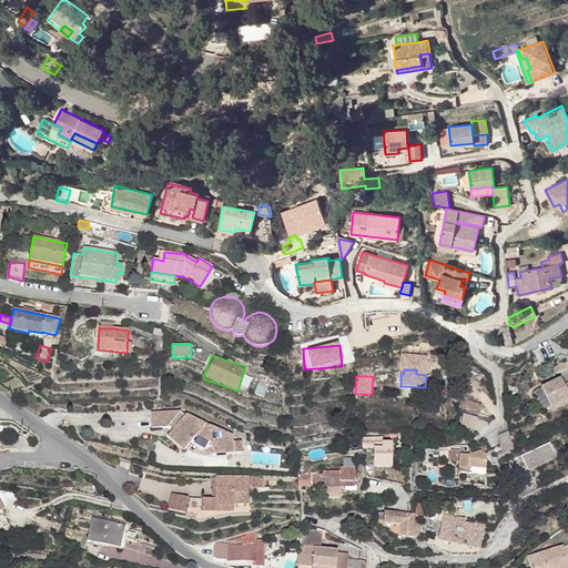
[(567,383),(564,385),(560,378),(541,387),(550,407),(567,398),(567,383)]
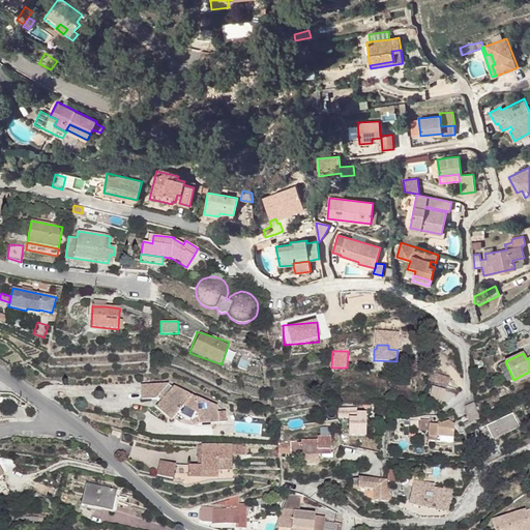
[(529,372),(513,380),(516,384),(529,376),(529,372)]
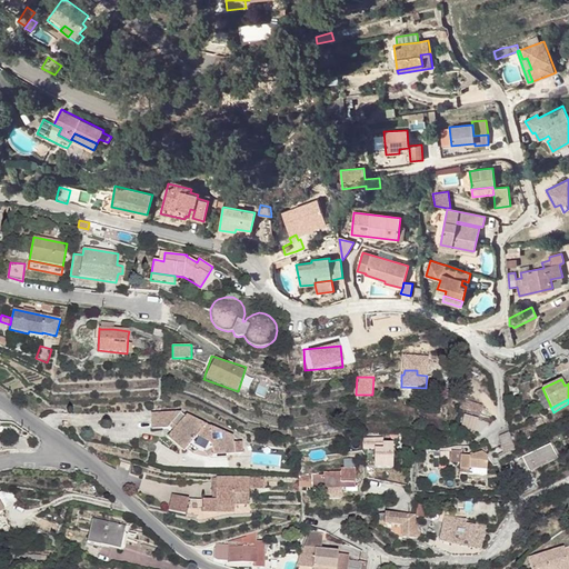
[(482,406),(462,400),(460,409),(480,415),(482,406)]
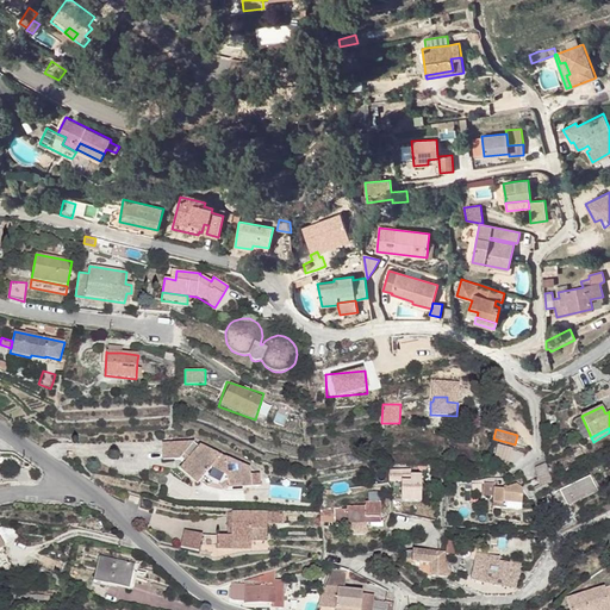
[(222,454),(200,443),(198,446),(194,442),(194,441),(162,442),(162,460),(179,459),(181,458),(185,454),(188,456),(185,461),(180,468),(198,484),(212,466),(217,460),(226,466),(226,474),(228,485),(229,486),(229,487),(261,485),(260,473),(250,474),(249,466),(222,454)]
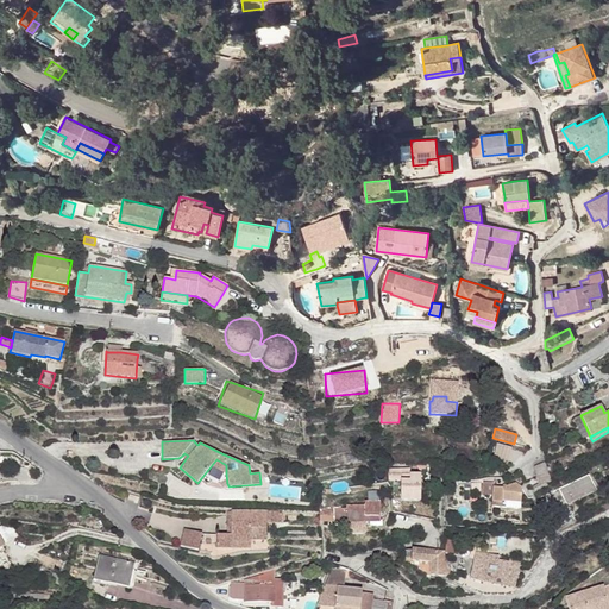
[(493,458),(507,463),(512,446),(498,443),(493,458)]
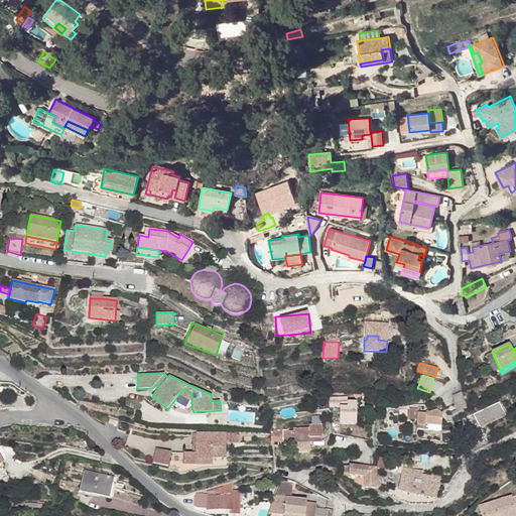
[(191,394),(183,389),(179,394),(191,401),(191,394)]
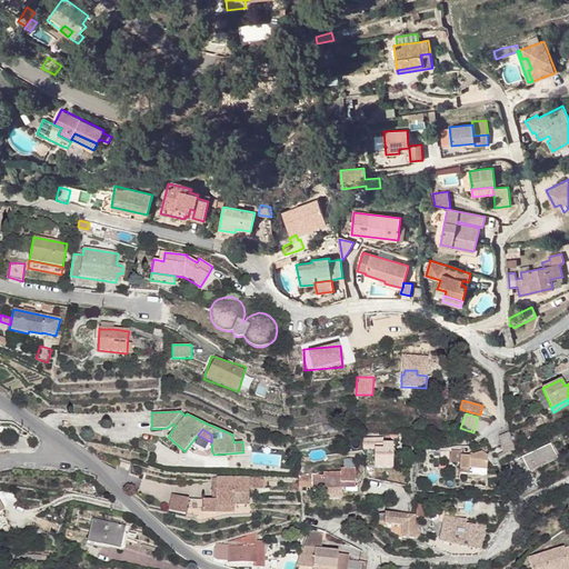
[(568,437),(565,430),(551,436),(555,442),(568,437)]
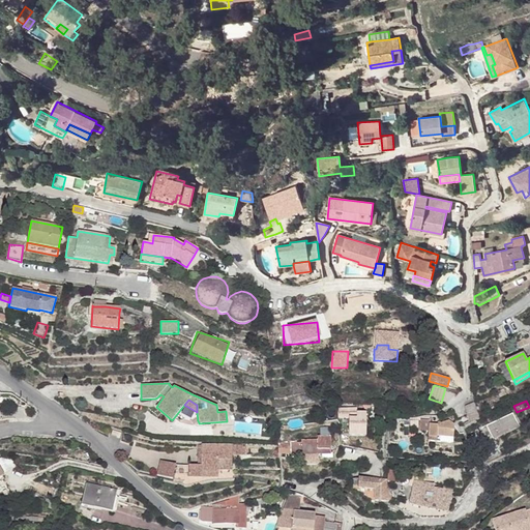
[(477,412),(474,403),(469,405),(471,411),(472,414),(477,412)]
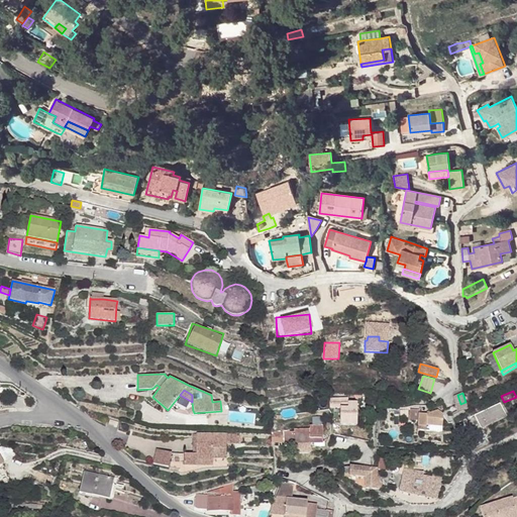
[(347,398),(330,398),(330,408),(348,407),(347,398)]
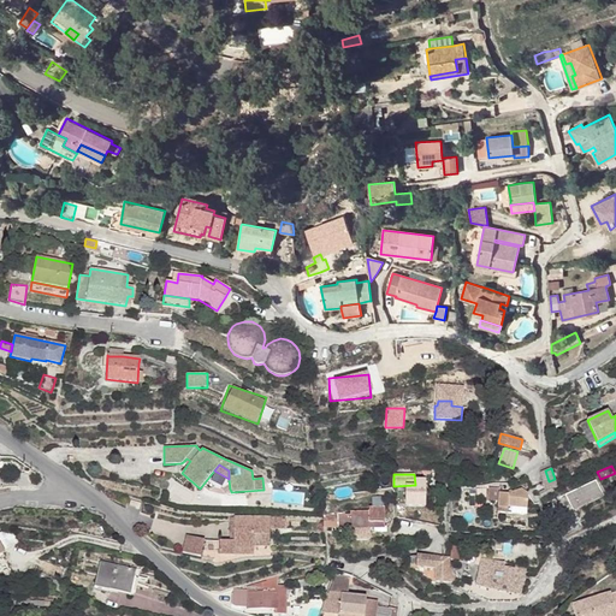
[(564,514),(564,515),(604,497),(596,480),(582,486),(581,484),(555,495),(564,514)]
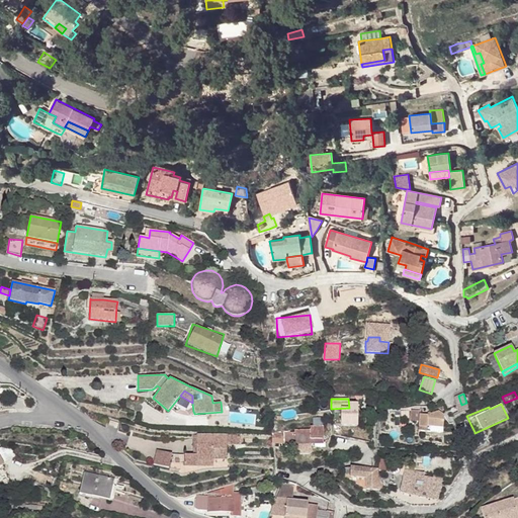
[(409,423),(417,422),(417,410),(409,410),(409,423)]
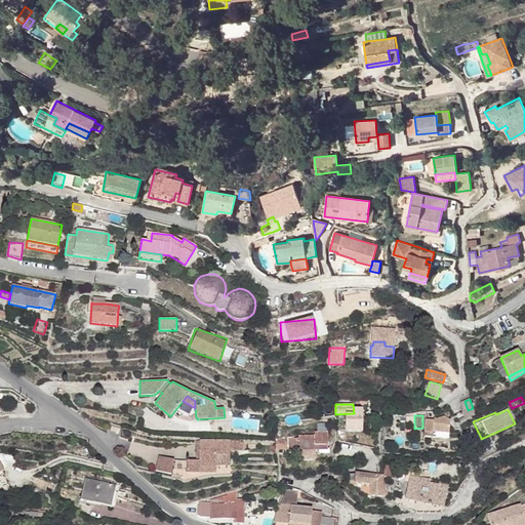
[(449,422),(444,417),(433,421),(425,420),(423,438),(448,440),(449,422)]
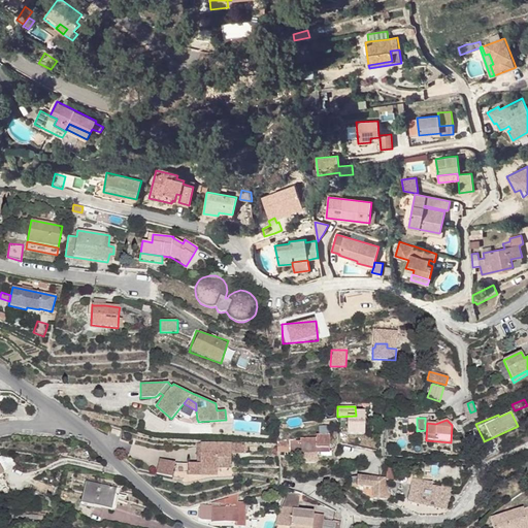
[(317,438),(300,438),(300,441),(290,441),(290,452),(330,452),(330,435),(317,435),(317,438)]
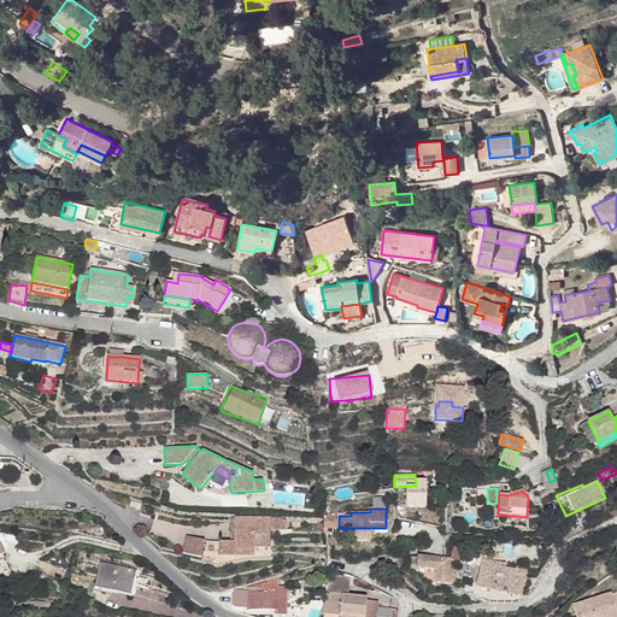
[(339,528),(339,516),(339,515),(324,516),(324,528),(339,528)]
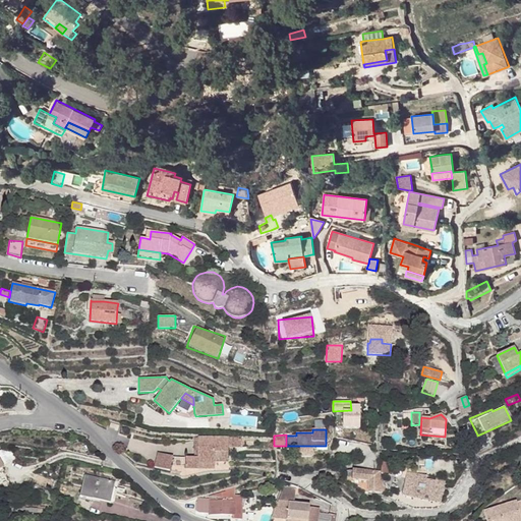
[(477,436),(477,435),(467,440),(472,452),(482,447),(477,436)]
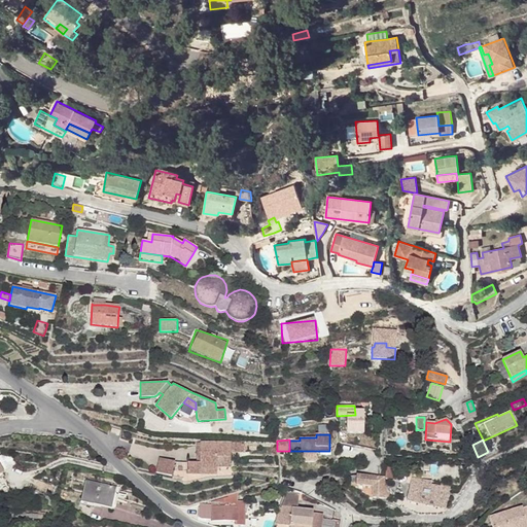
[(231,443),(197,442),(197,453),(200,453),(200,462),(197,462),(187,462),(187,475),(200,475),(200,470),(217,471),(217,466),(231,467),(231,443)]
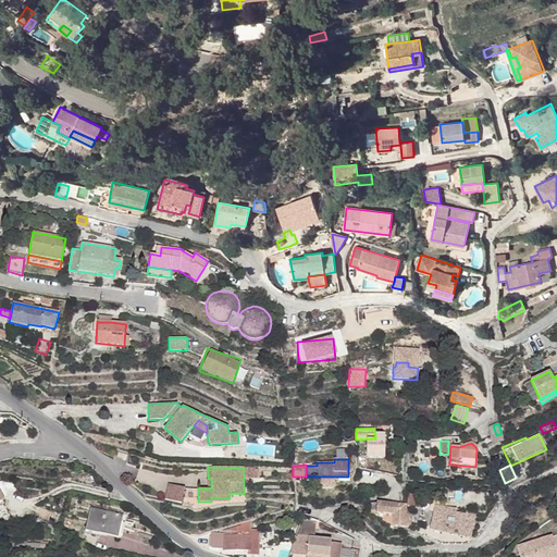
[(258,468),(244,468),(244,479),(259,478),(258,468)]
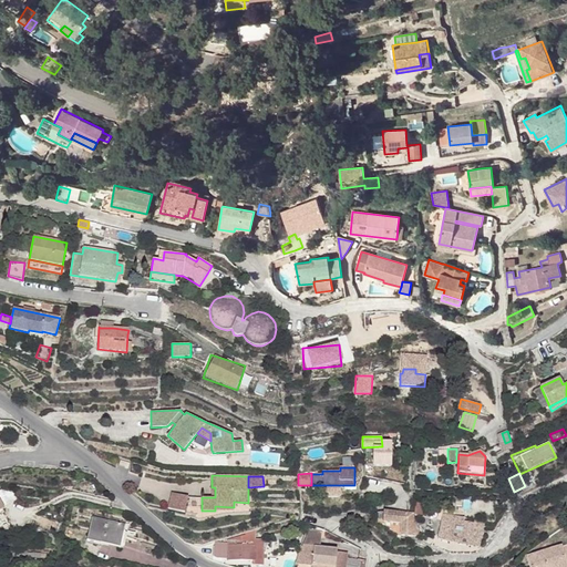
[(188,496),(171,493),(167,508),(184,513),(188,496)]
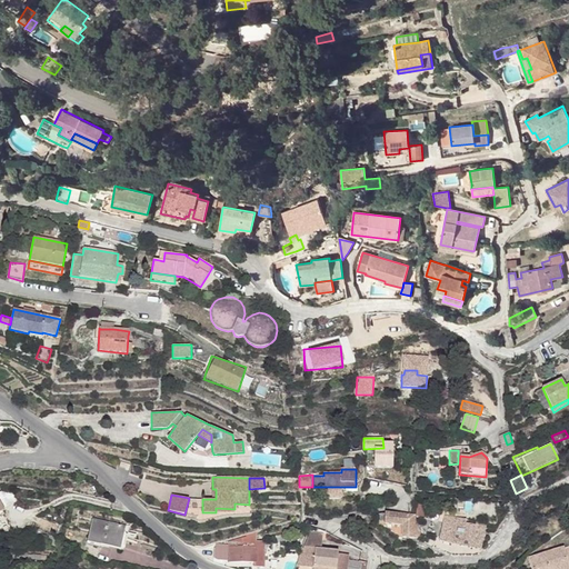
[(430,507),(417,505),(416,513),(416,515),(417,517),(428,520),(430,507)]
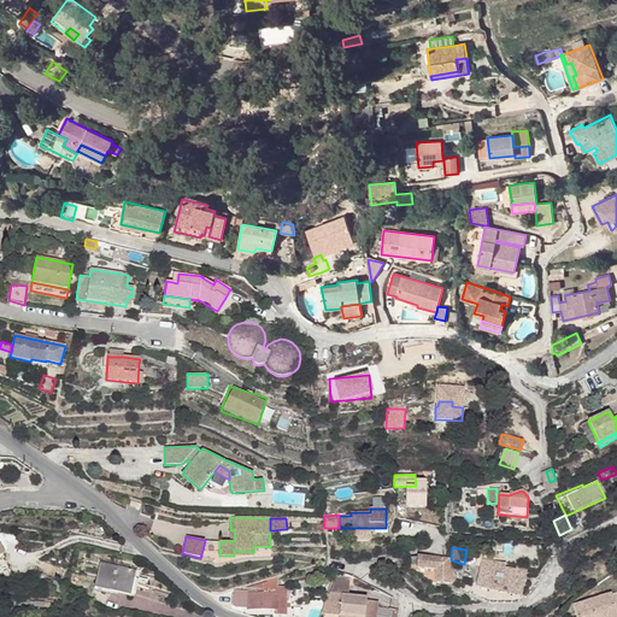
[(451,558),(417,556),(417,568),(436,570),(435,583),(448,585),(456,582),(452,569),(452,560),(451,558)]
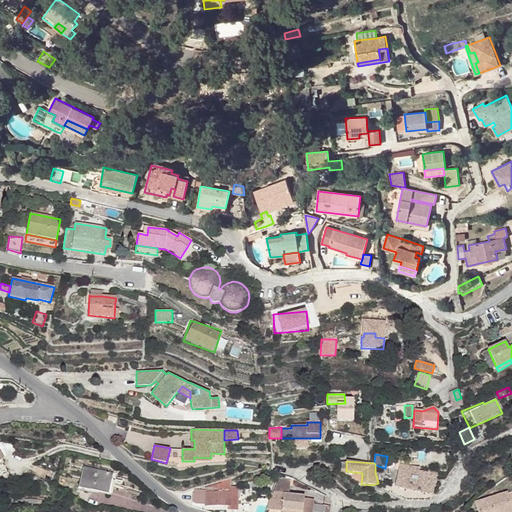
[(418,472),(419,467),(409,465),(401,464),(400,471),(404,471),(404,475),(408,476),(405,489),(432,495),(437,471),(429,469),(428,473),(418,472)]
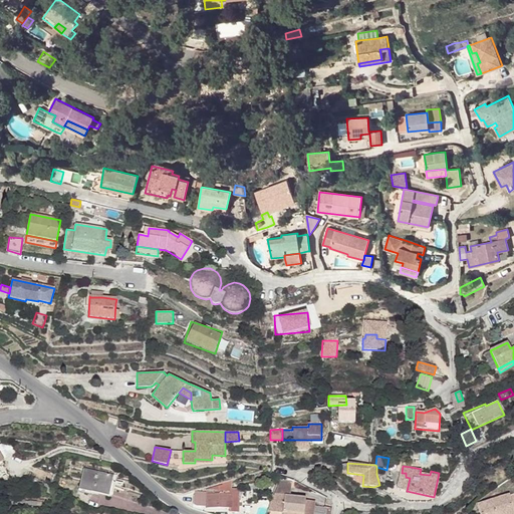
[(113,476),(83,469),(78,490),(88,492),(89,489),(109,493),(113,476)]
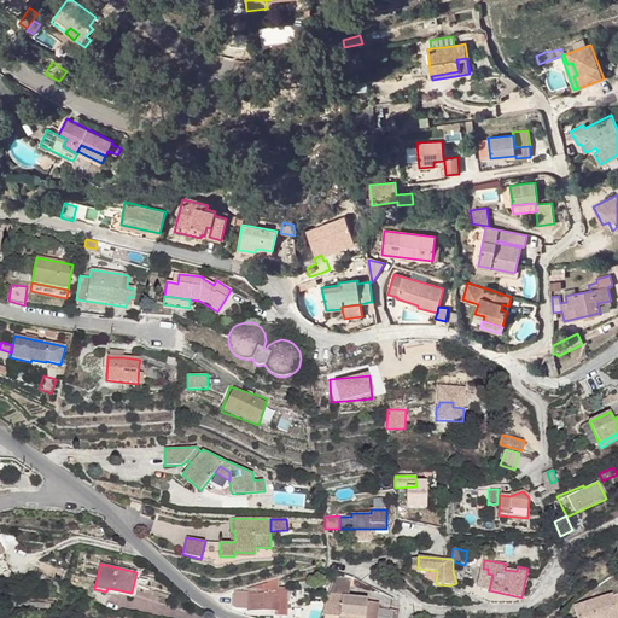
[(493,575),(488,573),(488,569),(483,569),(478,588),(489,590),(493,575)]
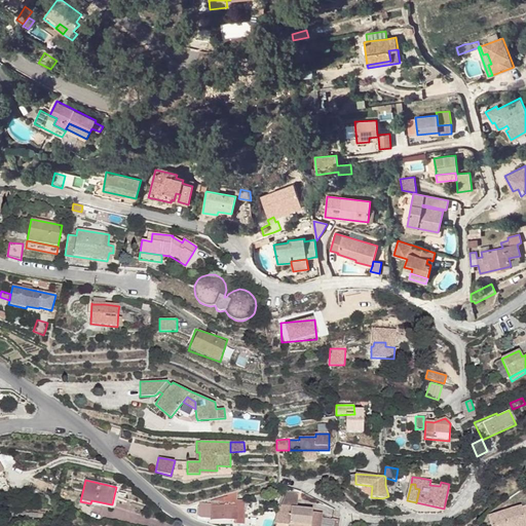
[(312,510),(297,508),(299,493),(286,491),(280,506),(279,506),(274,523),(289,524),(302,525),(302,522),(311,523),(312,512),(312,510)]
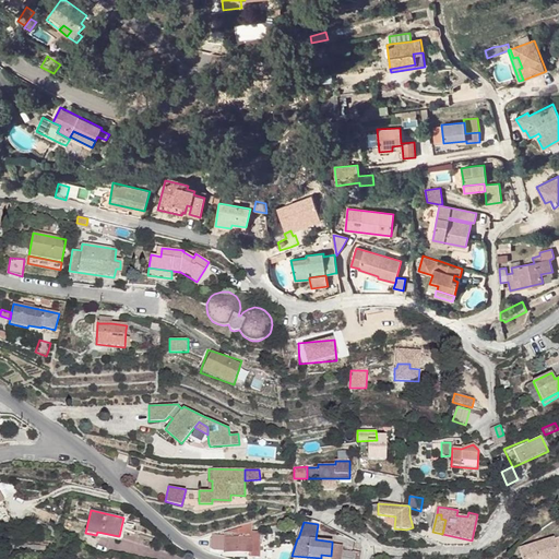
[(251,532),(251,523),(224,532),(224,538),(211,537),(210,550),(224,551),(224,552),(251,552),(252,537),(251,537),(251,532)]
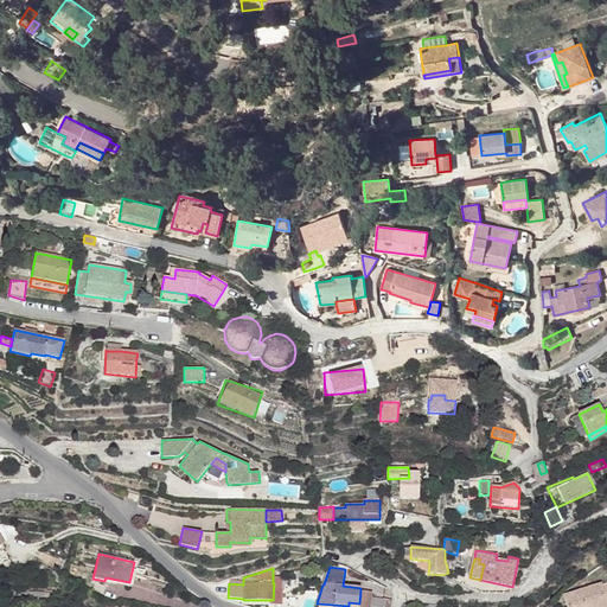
[(64,576),(52,572),(49,580),(61,585),(62,581),(64,576)]
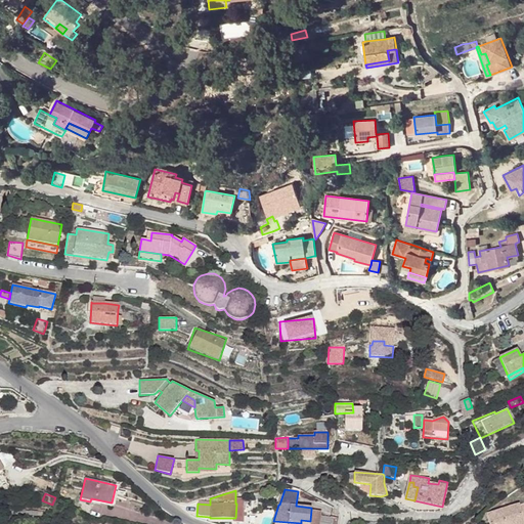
[(112,503),(91,498),(90,501),(112,507),(112,503)]
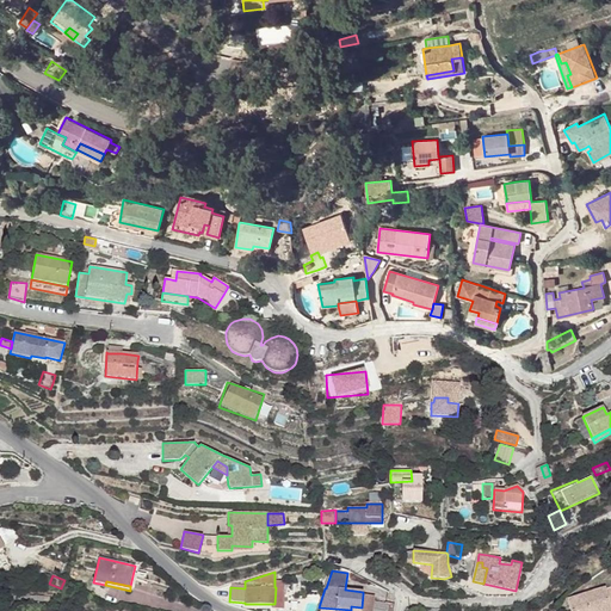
[(605,588),(567,599),(571,610),(610,610),(610,608),(606,592),(605,588)]
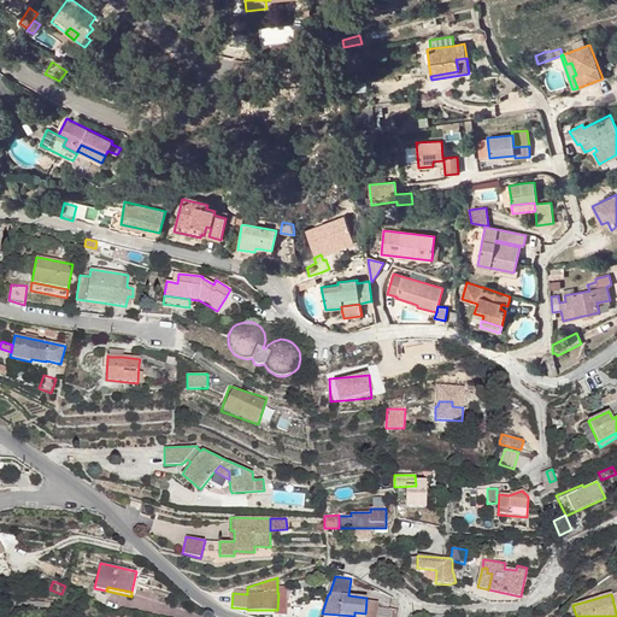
[(377,615),(378,601),(366,600),(365,613),(377,615)]
